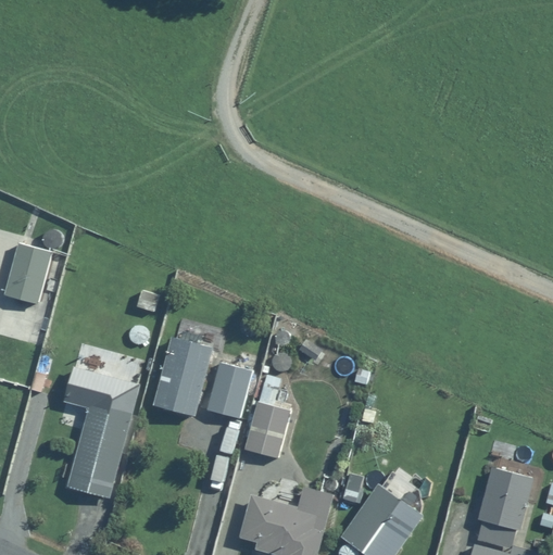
[(50,252),(16,243),(3,293),(37,303),(50,252)]
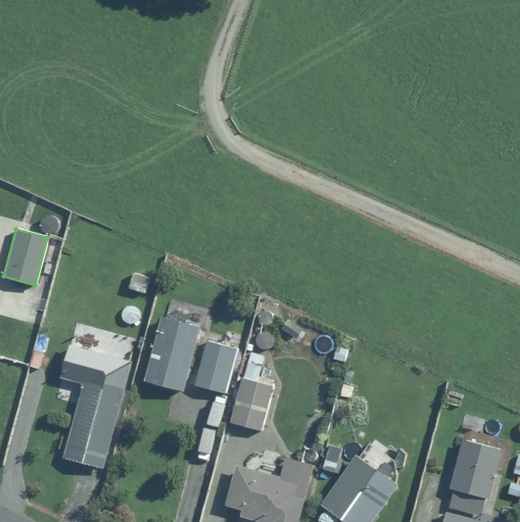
[(198,325),(160,317),(145,383),(183,391),(198,325)]
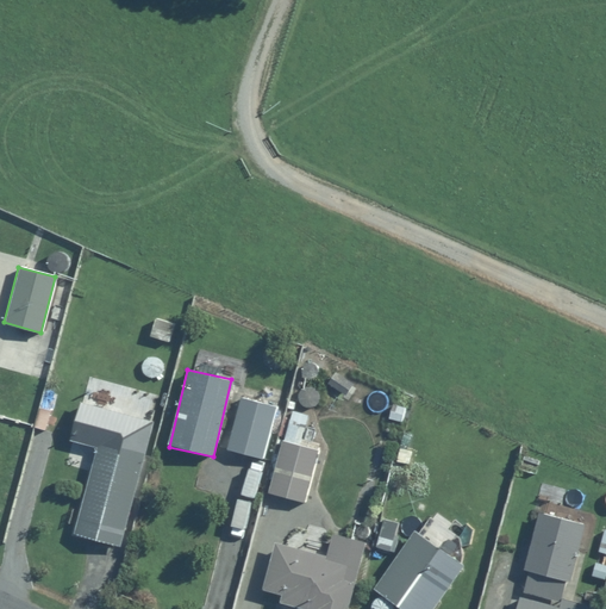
[(274,401),(237,392),(223,449),(261,458),(274,401)]
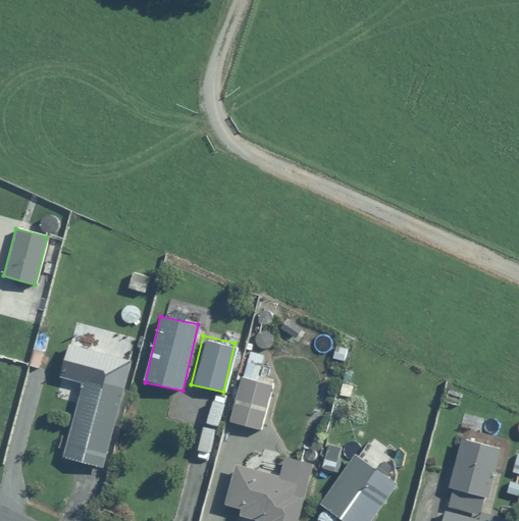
[(123,385),(84,376),(64,457),(104,466),(123,385)]
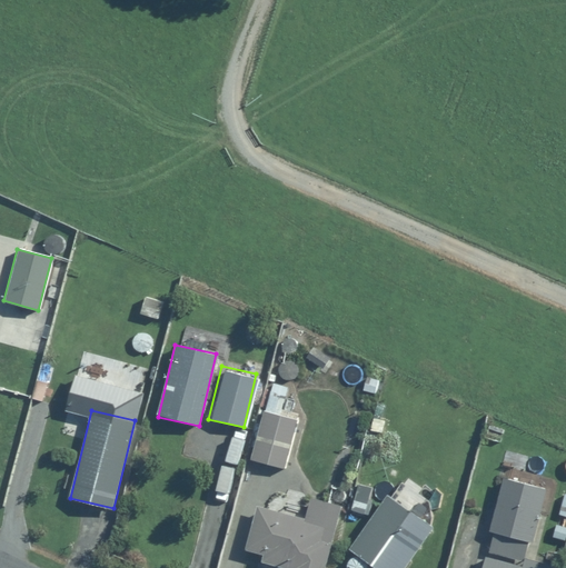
[(297,420),(260,414),(250,461),(287,469),(297,420)]
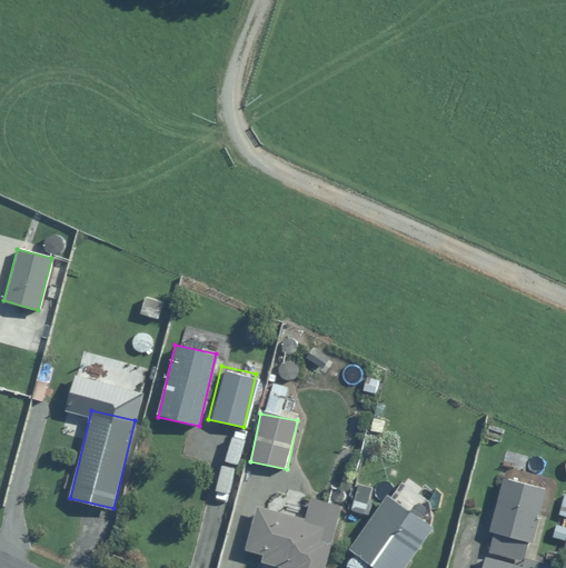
[(544,485),(504,476),(482,567),(549,567),(550,565),(523,558),(526,542),(530,542),(544,485)]
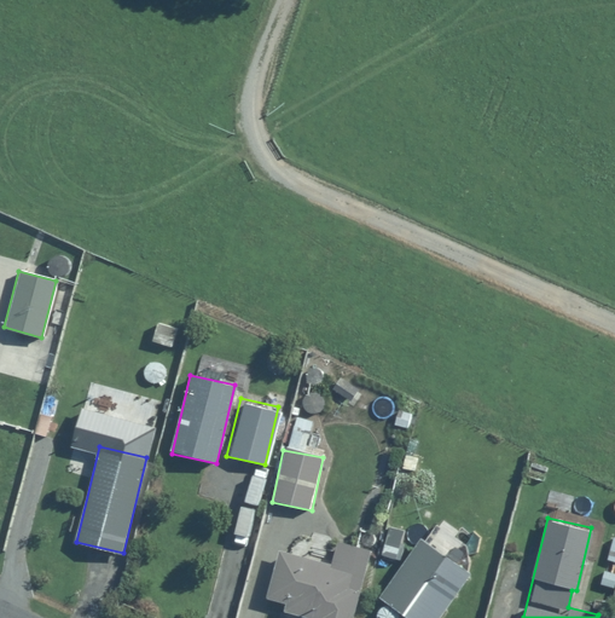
[(419,538),(377,598),(406,617),(439,617),(470,575),(419,538)]
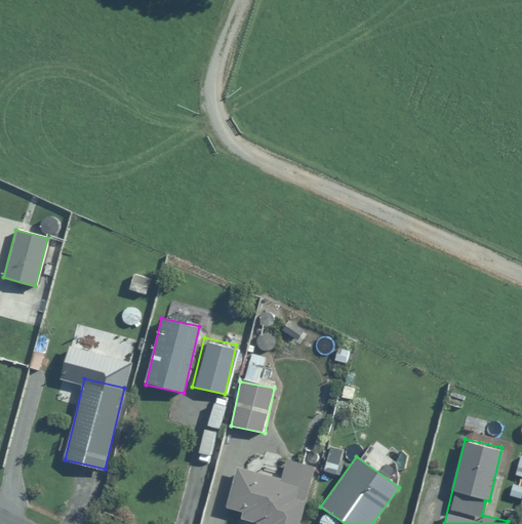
[(280,478),(236,467),(225,508),(242,512),(240,522),(235,521),(234,523),(300,523),(316,470),(284,460),(280,478)]
